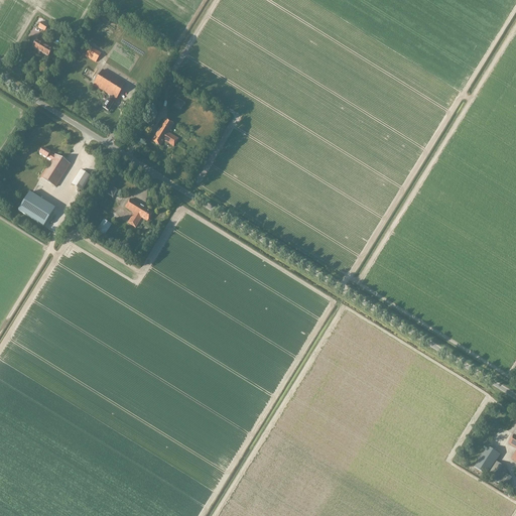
[(41,22),(38,27),(44,32),(48,26),(41,22)]
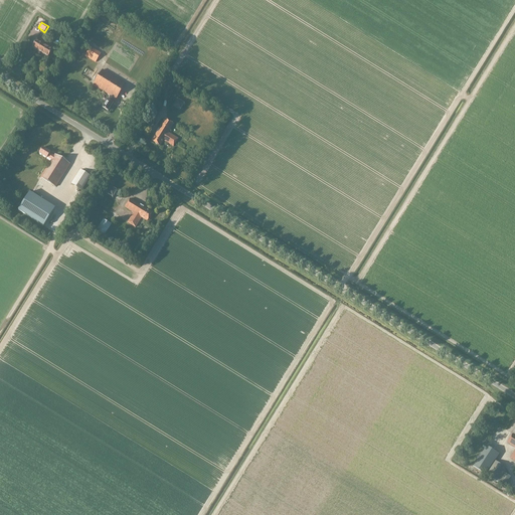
[(41,39),(38,42),(36,40),(37,38),(34,36),(30,42),(33,44),(32,46),(37,50),(44,39),(42,38),(41,39)]
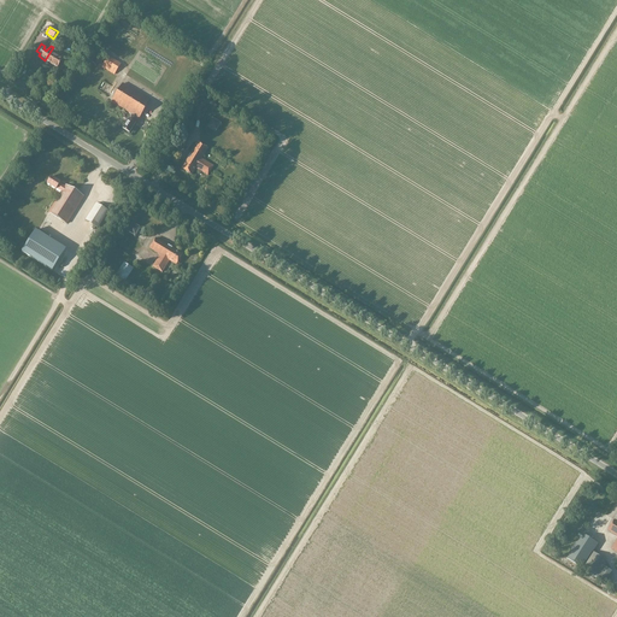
[(54,51),(53,50),(56,47),(54,46),(56,45),(53,43),(51,46),(53,47),(45,60),(51,64),(56,56),(52,54),(54,51)]
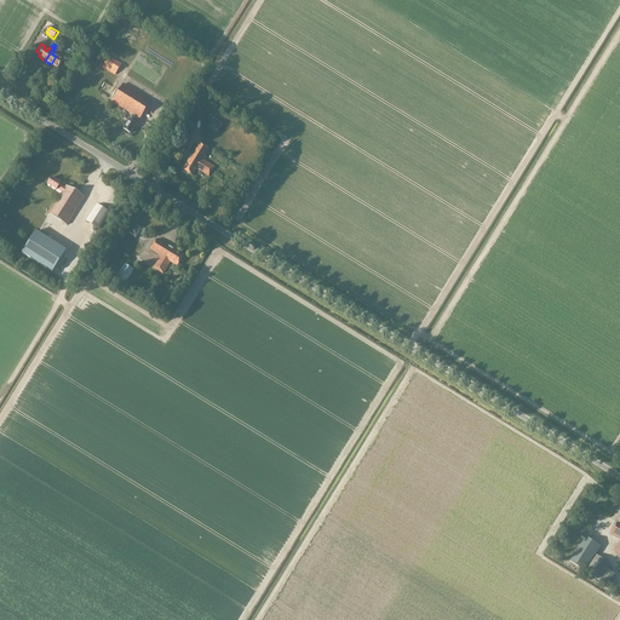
[(58,53),(56,56),(51,64),(58,68),(63,59),(62,59),(63,57),(58,53)]
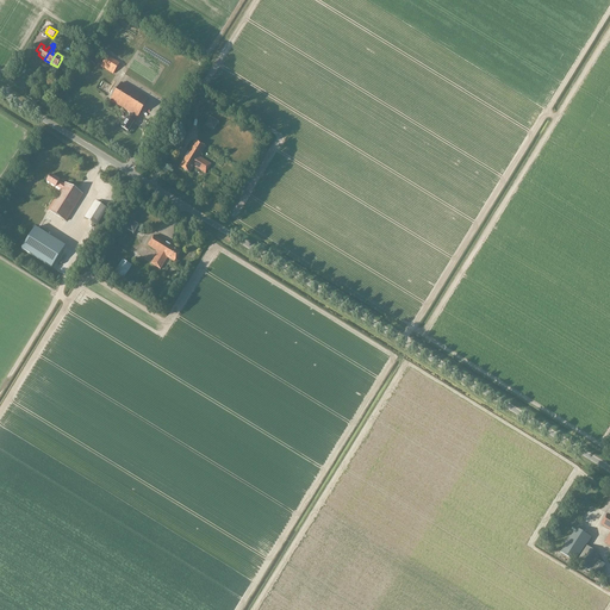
[(113,74),(119,63),(107,56),(100,67),(113,74)]
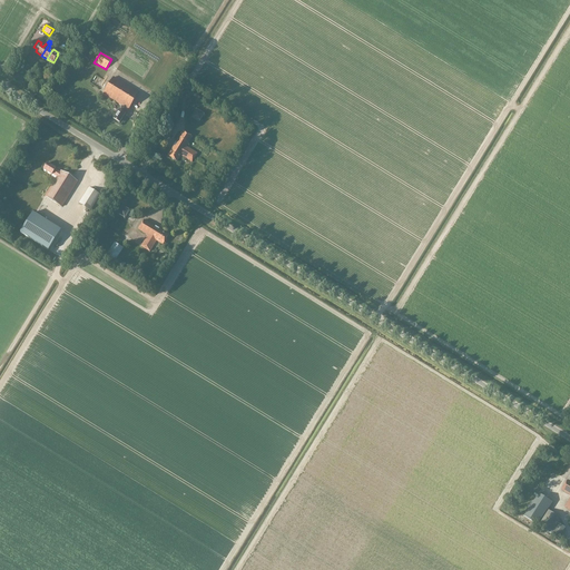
[(128,110),(138,94),(114,78),(102,95),(123,107),(119,111),(118,110),(114,119),(119,124),(125,115),(124,114),(127,109),(128,110)]
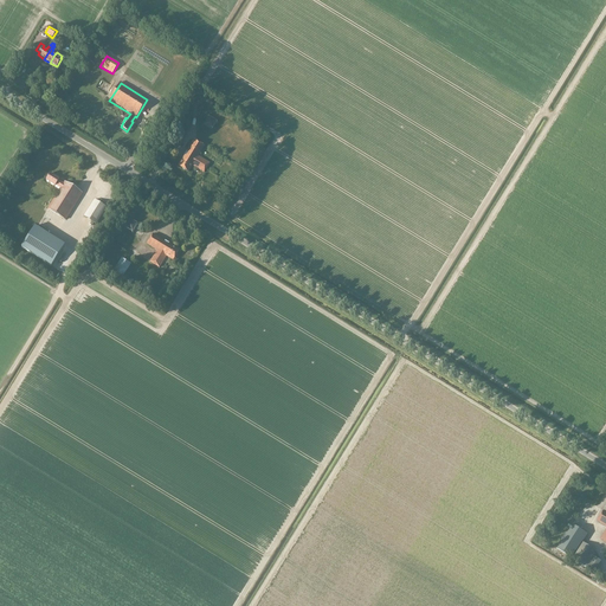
[(204,172),(210,163),(198,156),(204,146),(194,140),(178,166),(188,172),(192,166),(204,172)]
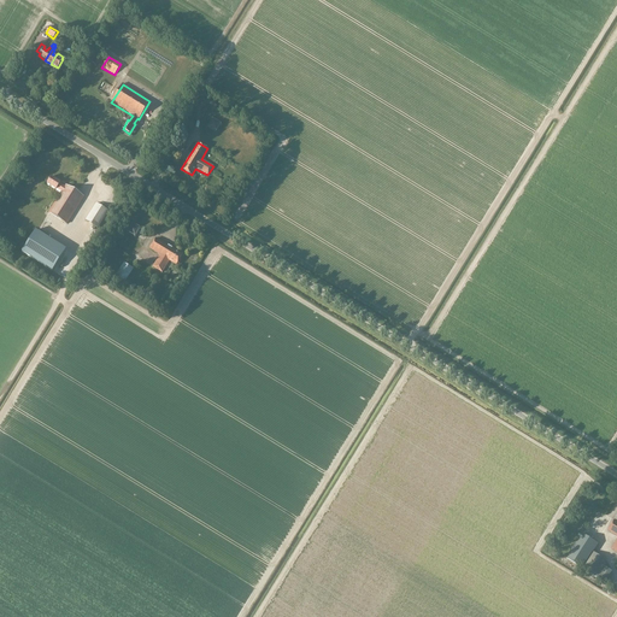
[(68,224),(84,198),(66,187),(65,188),(60,184),(62,183),(52,177),(47,184),(57,191),(58,189),(63,193),(50,213),(68,224)]
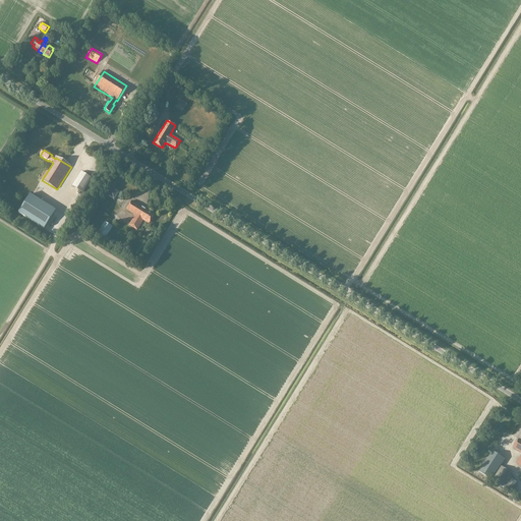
[(82,193),(92,178),(81,171),(71,186),(82,193)]
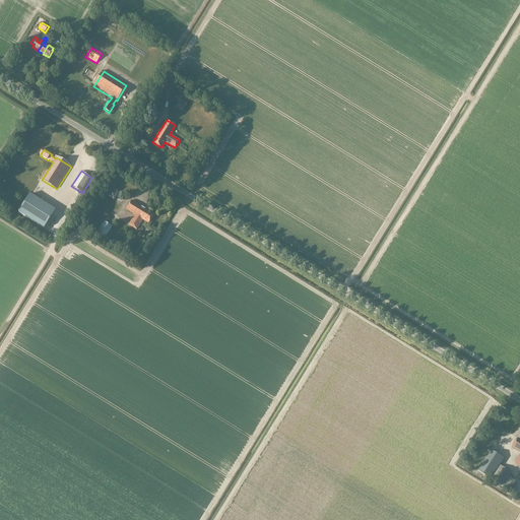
[(114,200),(119,193),(111,189),(107,196),(114,200)]
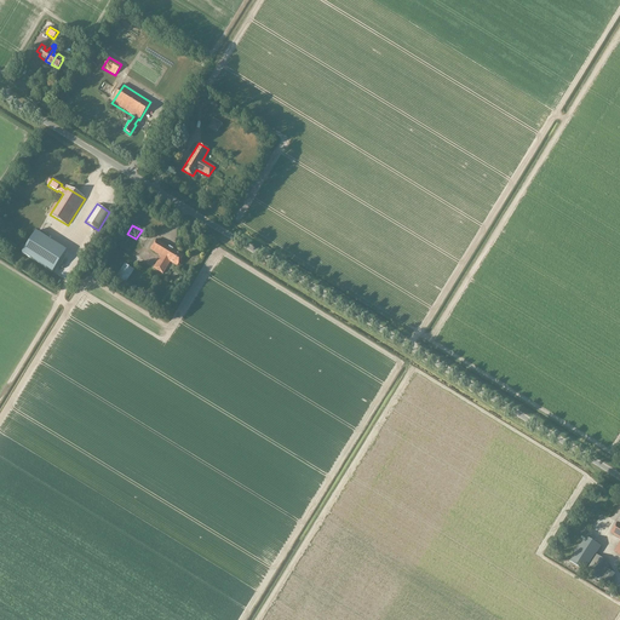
[(65,251),(35,231),(22,253),(52,273),(65,251)]
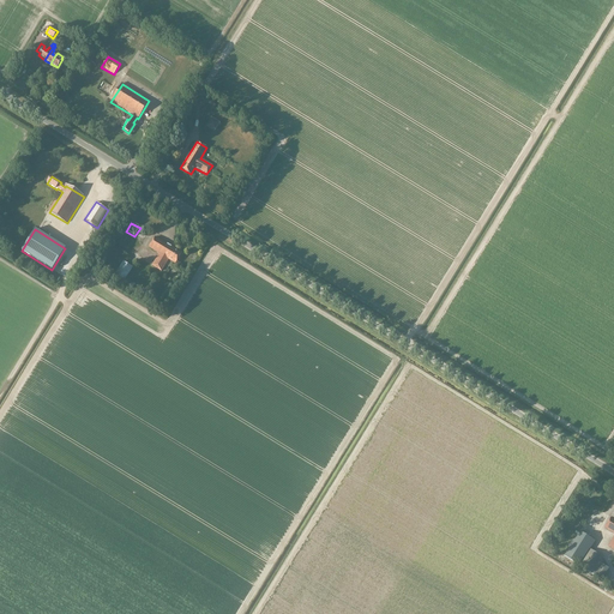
[(175,263),(181,253),(155,236),(149,247),(158,253),(151,265),(161,271),(168,259),(175,263)]
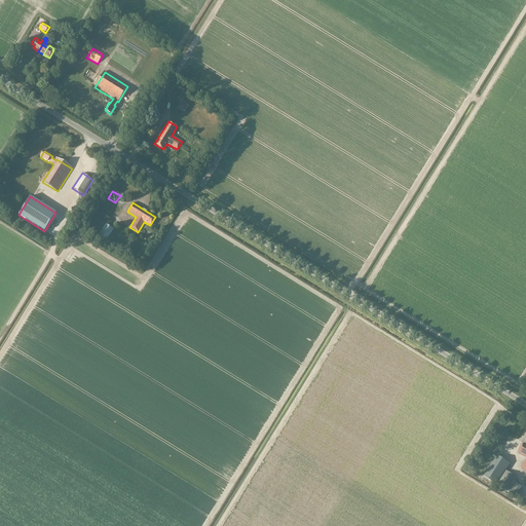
[(105,242),(114,229),(106,223),(97,237),(105,242)]
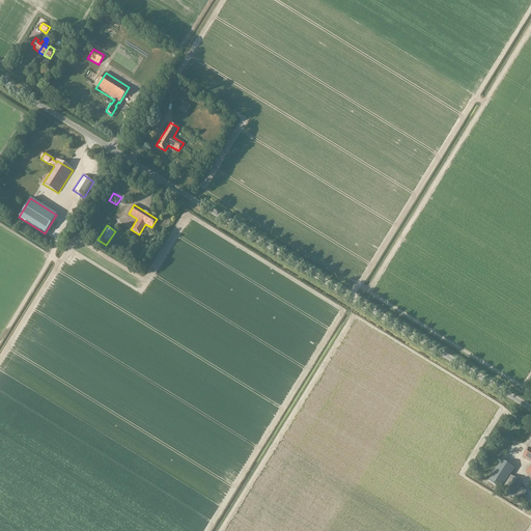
[(501,459),(487,480),(521,501),(527,492),(519,486),(521,482),(509,475),(514,468),(501,459)]
